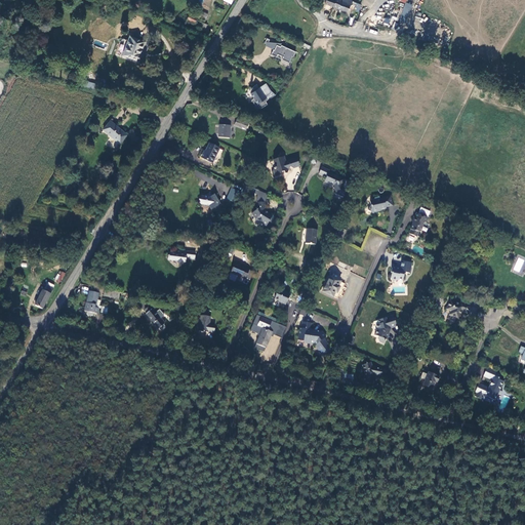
[(328,0),(326,4),(349,14),(354,2),(350,0),(328,0)]
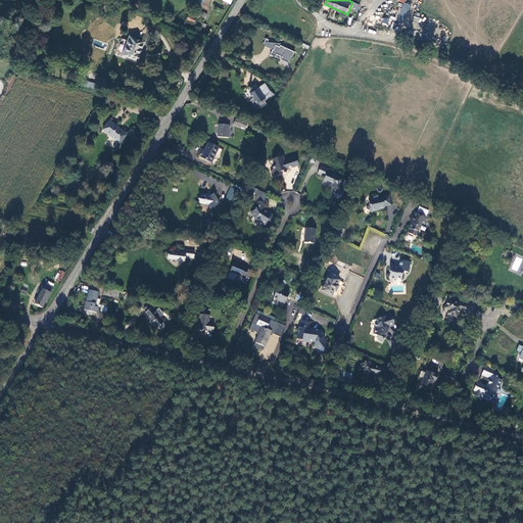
[(399,7),(395,17),(391,15),(390,18),(403,24),(411,5),(405,2),(401,8),(399,7)]
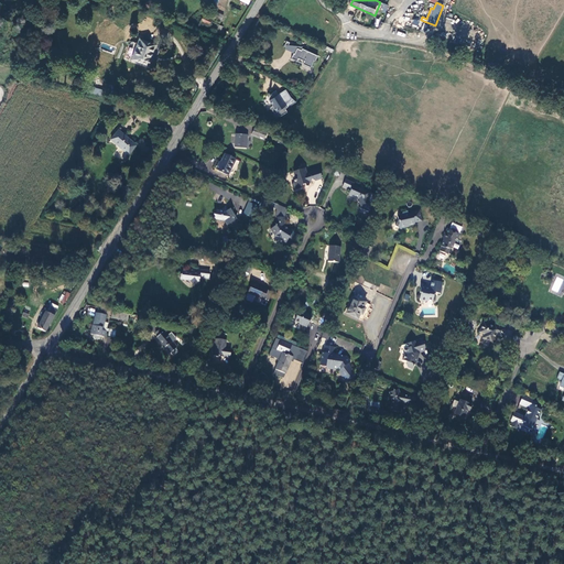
[(286,40),(284,47),(286,47),(285,50),(295,53),(296,47),(300,49),(301,47),(290,45),(291,42),(286,40)]
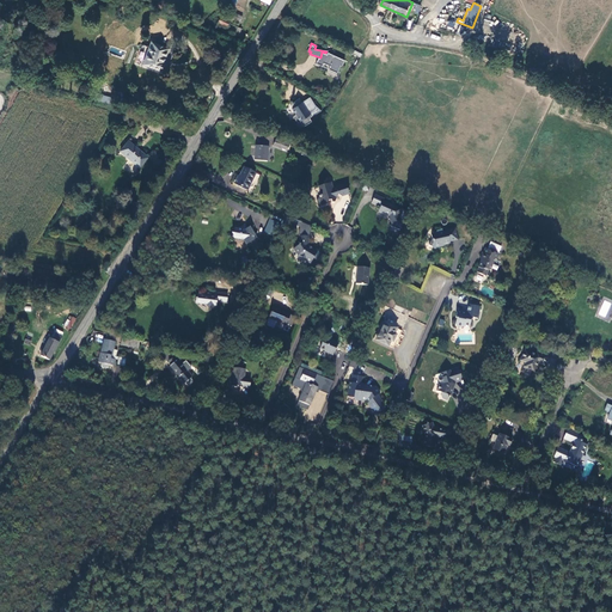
[(144,61),(148,47),(142,44),(138,59),(144,61)]
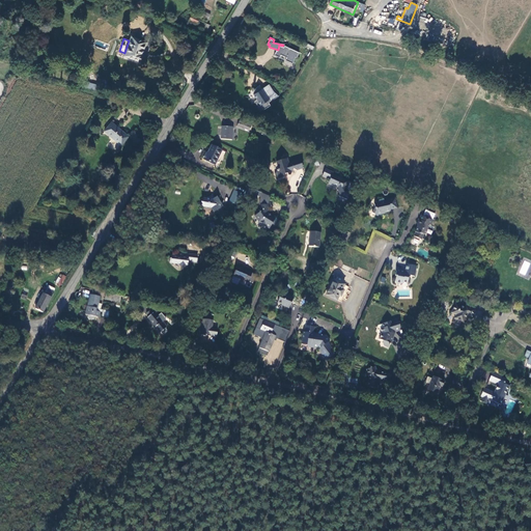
[(146,65),(148,59),(146,59),(151,45),(135,39),(131,54),(133,54),(131,60),(146,65)]
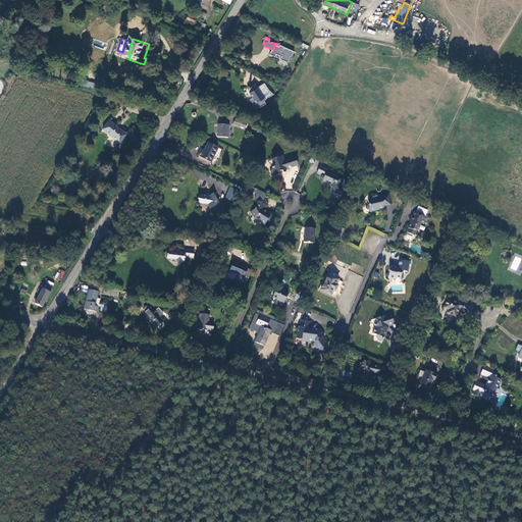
[(271,50),(269,54),(275,58),(277,56),(280,58),(279,60),(289,64),(294,52),(279,45),(279,47),(275,45),(273,49),(272,51),(271,50)]
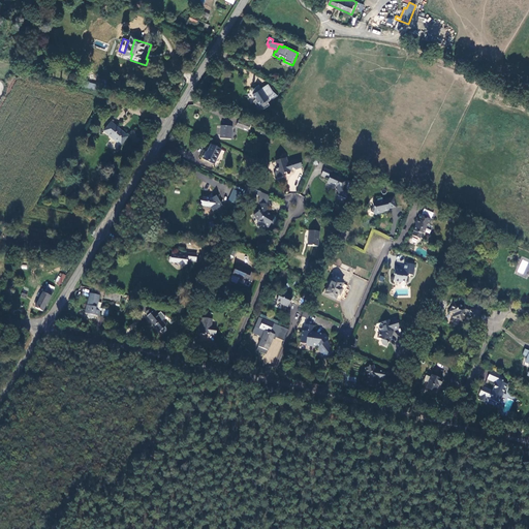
[(258,85),(250,90),(256,99),(253,101),(258,107),(260,106),(262,111),(270,106),(267,102),(277,96),(269,85),(260,89),(258,85)]
